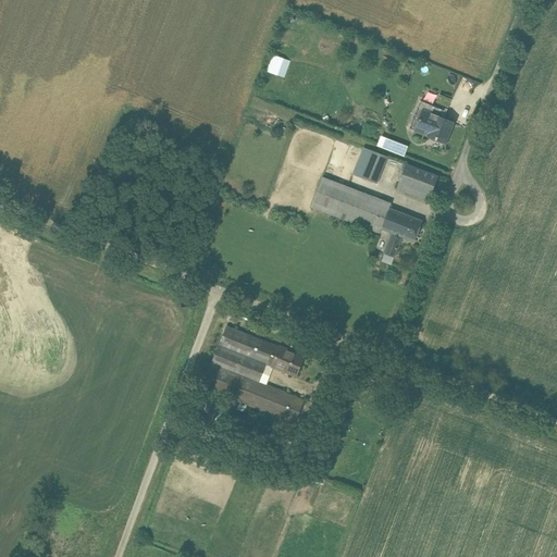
[(277,72),(283,60),(275,57),(270,69),(277,72)]
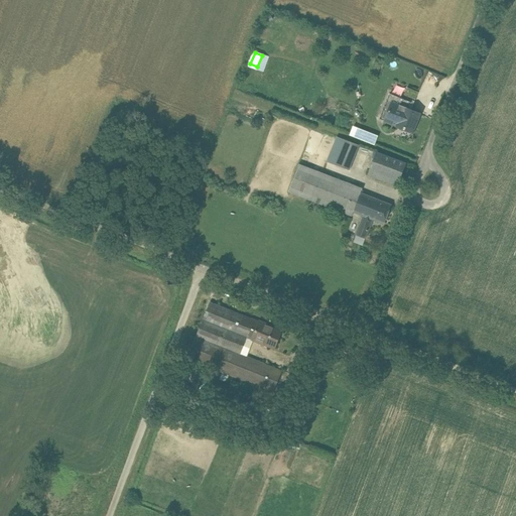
[(390,94),(384,109),(389,111),(393,103),(395,96),(390,94)]
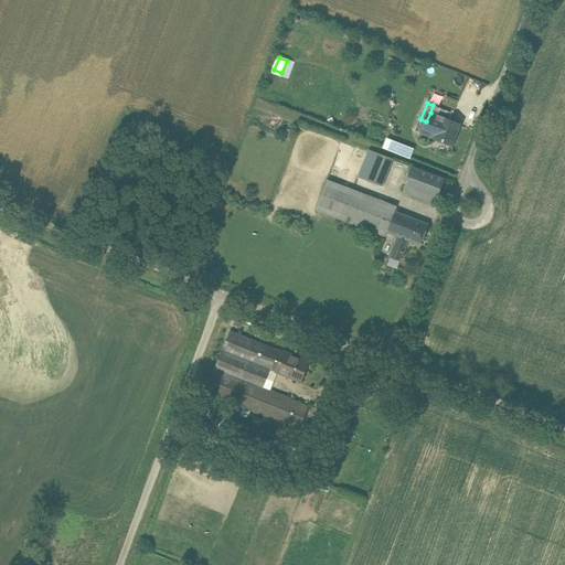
[(452,113),(433,105),(430,113),(450,120),(452,113)]
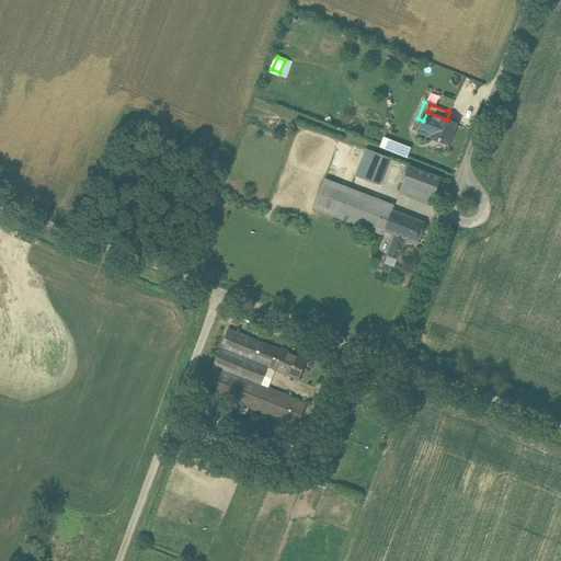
[(447,119),(427,112),(423,121),(420,129),(419,132),(432,136),(432,137),(448,145),(457,124),(447,119)]
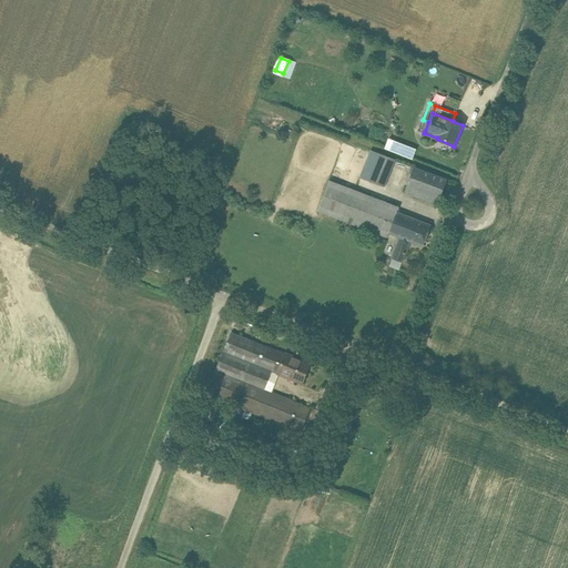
[(387,138),(384,148),(413,159),(417,148),(387,138)]
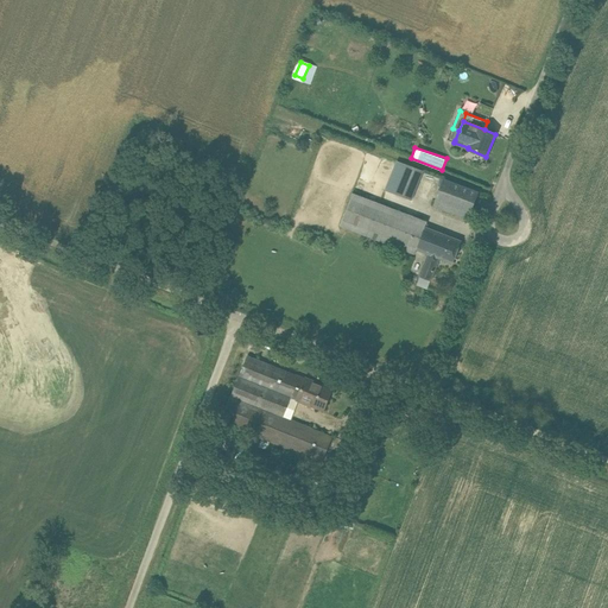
[(352,149),(343,160),(350,166),(359,154),(352,149)]
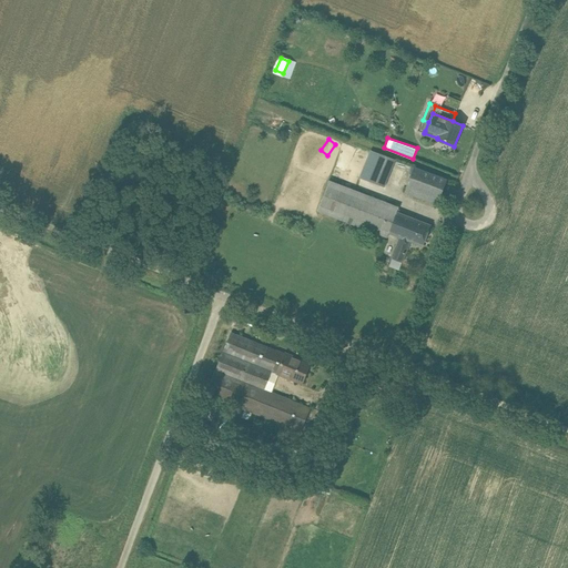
[(379,154),(373,151),(362,179),(368,181),(379,154)]
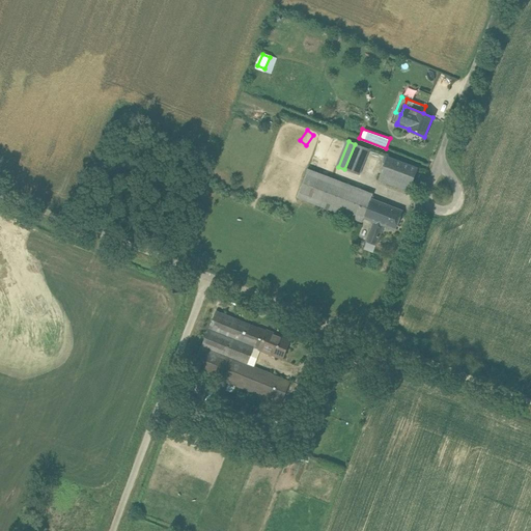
[(355,144),(344,169),(359,175),(369,149),(355,144)]
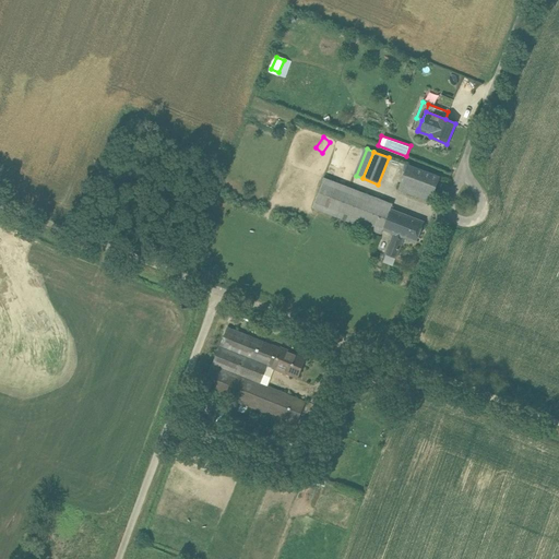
[(393,181),(399,164),(390,161),(383,178),(393,181)]
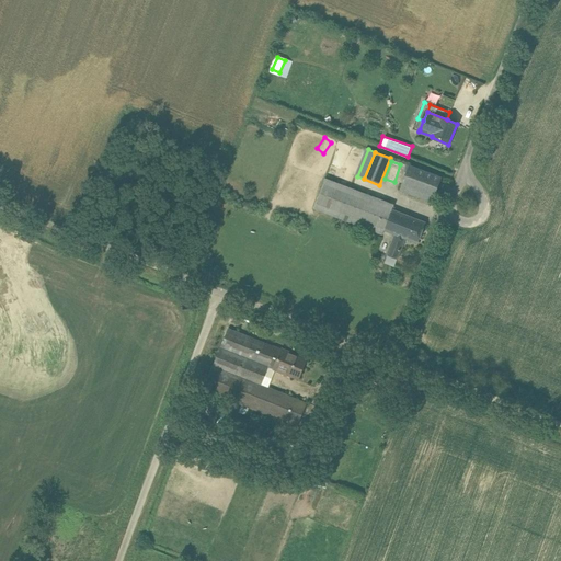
[(443,178),(410,164),(400,191),(433,203),(443,178)]
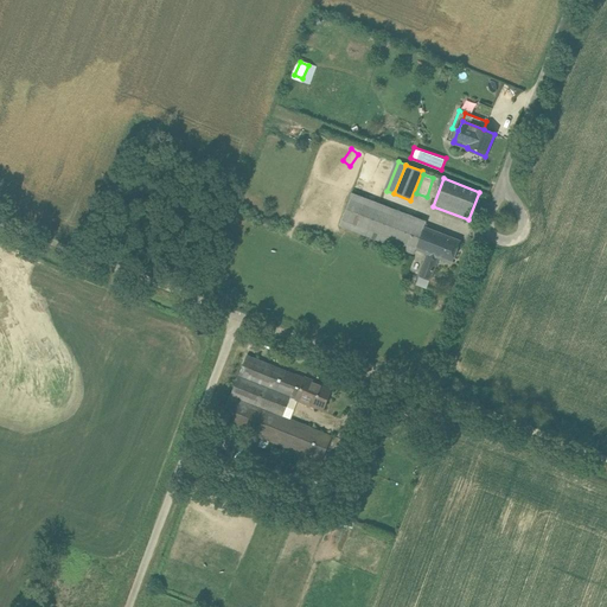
[(426,225),(357,198),(345,227),(414,254),(416,248),(425,228),(426,225)]
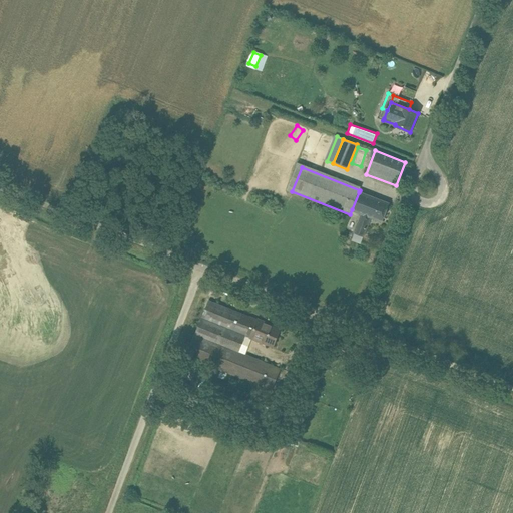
[(389,204),(359,192),(352,209),(362,213),(371,217),(382,221),(389,204)]
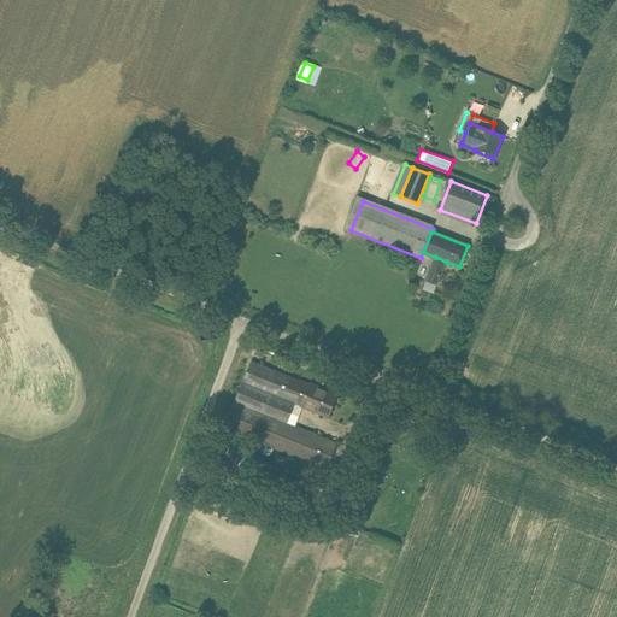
[(435,257),(427,281),(436,285),(446,262),(435,257)]
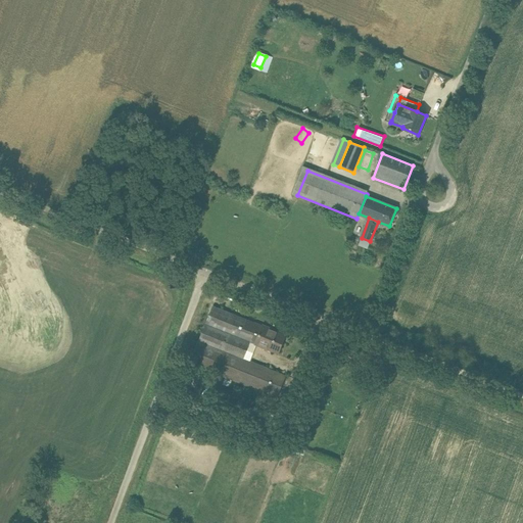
[(370,241),(362,238),(359,244),(368,248),(370,241)]
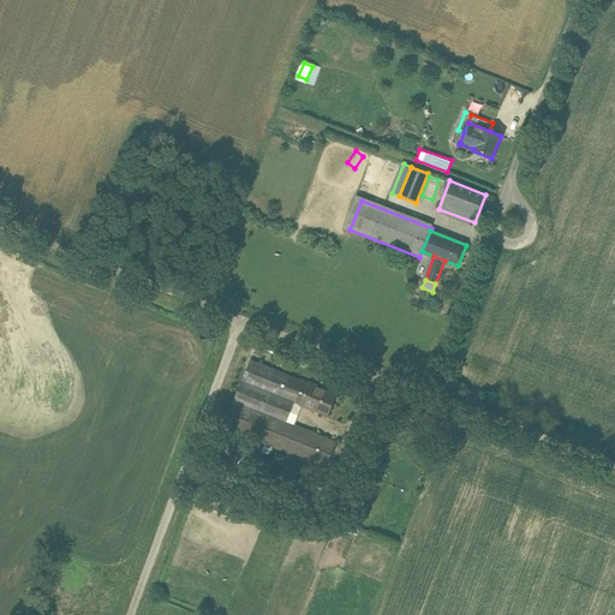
[(296,425),(303,406),(328,416),(336,393),(310,382),(309,383),(251,360),(251,359),(224,427),(326,467),(335,441),(296,425)]
